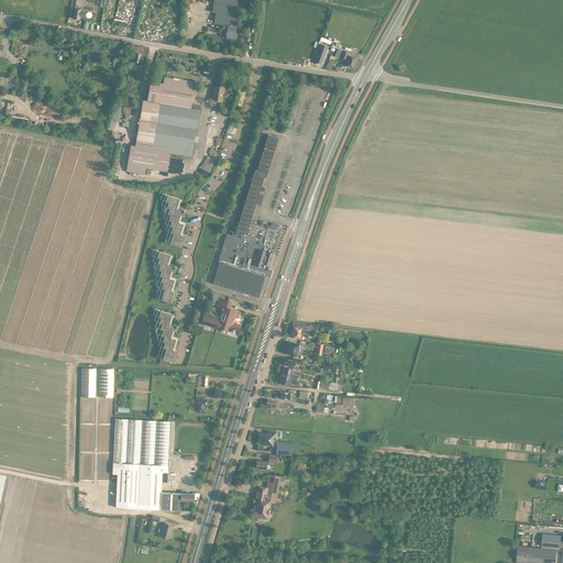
[(74,9),(73,18),(79,19),(79,17),(85,18),(86,11),(80,10),(77,9),(78,6),(81,6),(83,0),(75,0),(75,4),(74,9)]
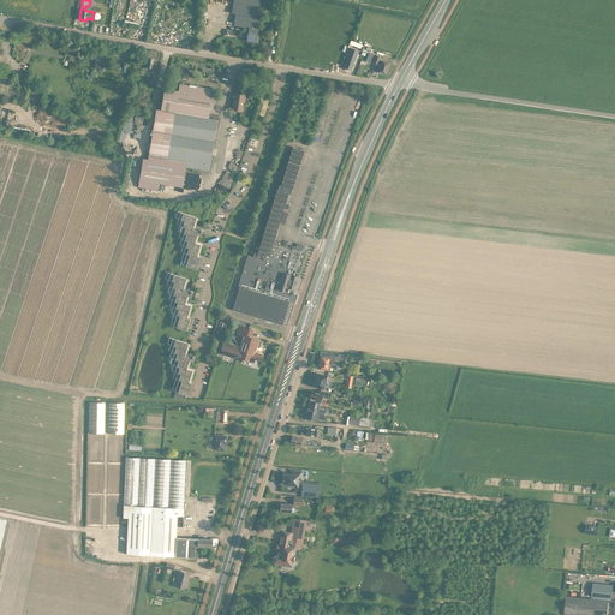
[(249,28),(257,29),(261,6),(264,7),(264,0),(232,0),(231,12),(236,13),(233,25),(249,28)]
